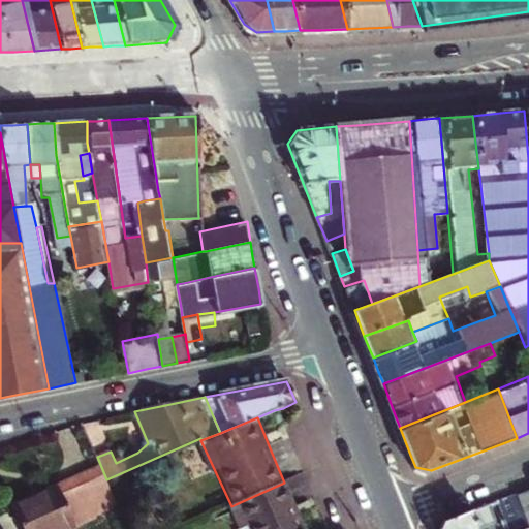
[(59,528),(118,504),(106,479),(99,462),(45,486),(10,502),(22,528),(59,528)]
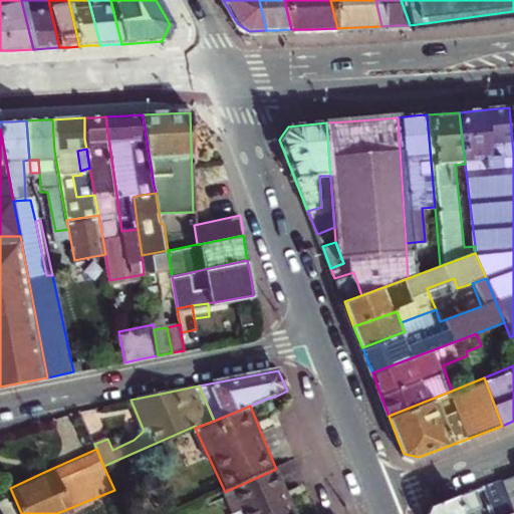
[(282,467),(276,469),(229,490),(238,512),(247,508),(249,513),(302,513),(294,495),(282,467)]
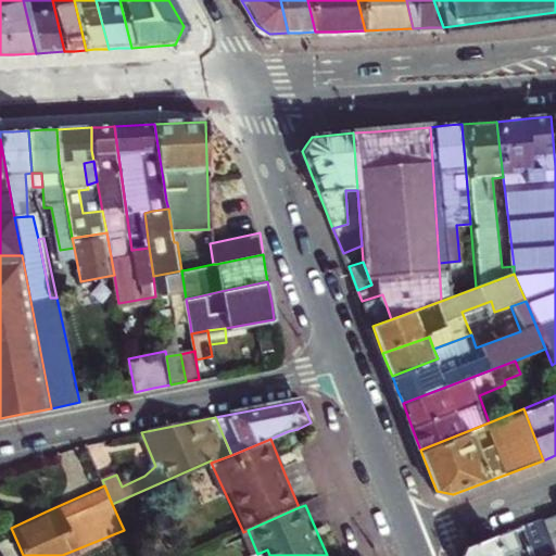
[(555,550),(555,513),(555,514),(544,518),(555,550)]
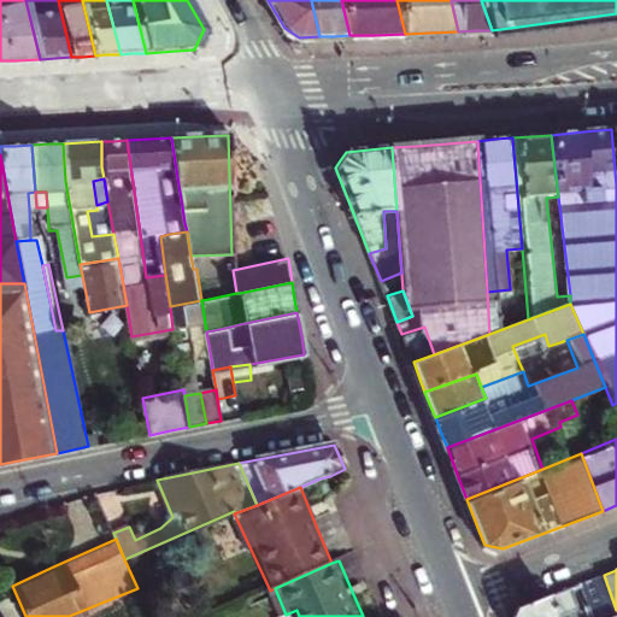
[(611,616),(616,615),(616,610),(604,575),(580,582),(593,616),(611,616)]
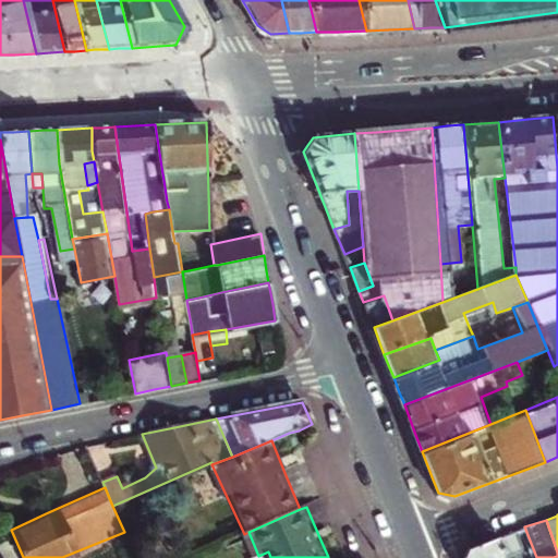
[(471,547),(464,557),(506,557),(506,556),(524,548),(518,530),(471,547)]
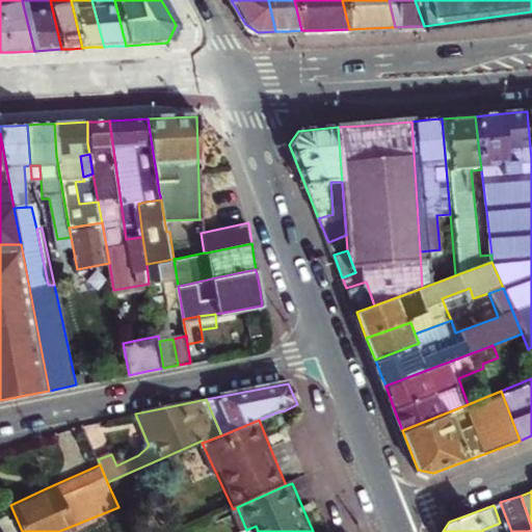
[(503,531),(500,523),(482,530),(482,531),(503,531)]
